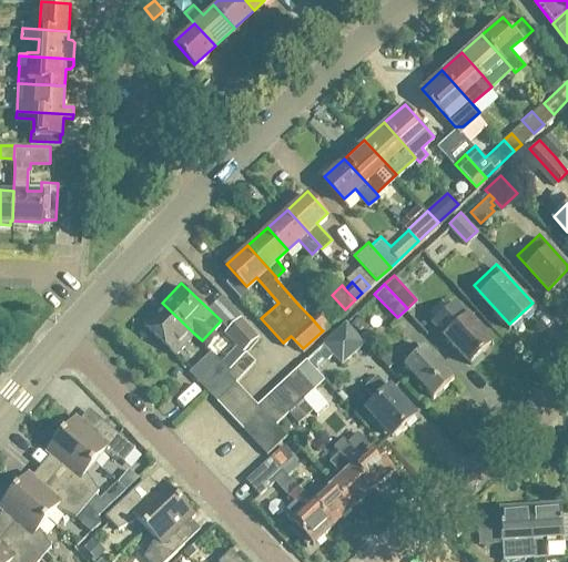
[(468,361),(470,360),(494,338),(469,310),(468,312),(456,298),(432,322),(468,361)]
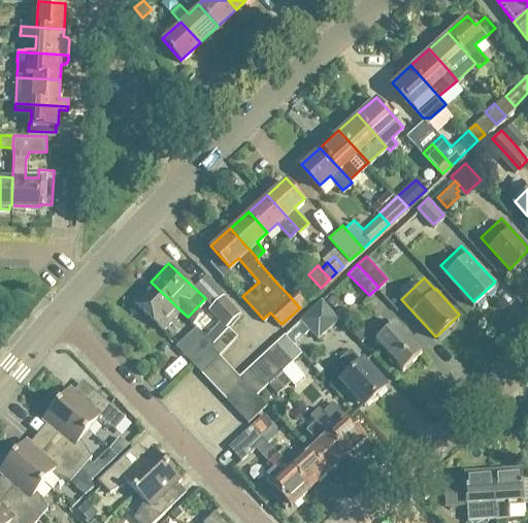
[(151,282),(134,300),(163,327),(179,309),(151,282)]
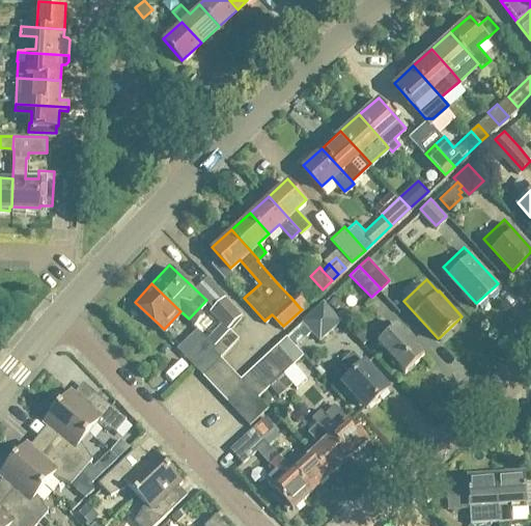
[(308,303),(297,291),(290,297),(301,309),(308,303)]
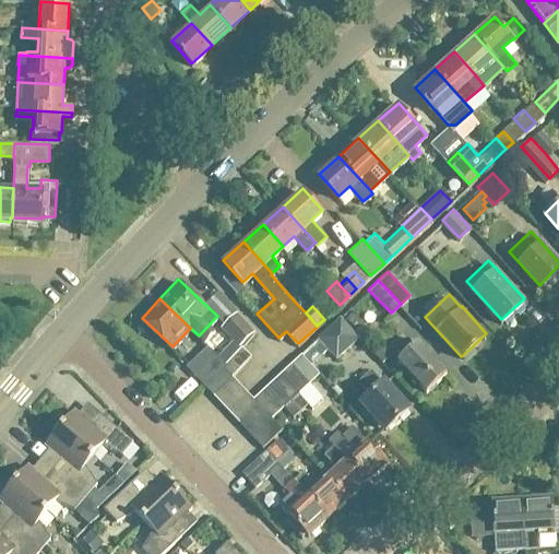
[(353,307),(345,315),(355,325),(363,318),(353,307)]
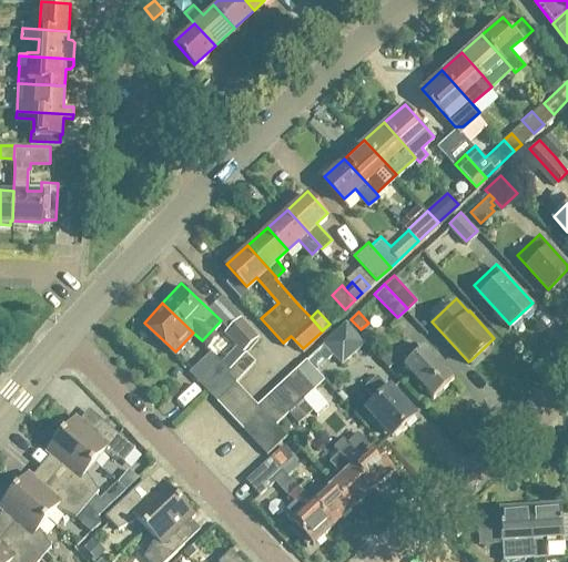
[(257,335),(240,315),(224,329),(236,343),(242,349),(257,335)]
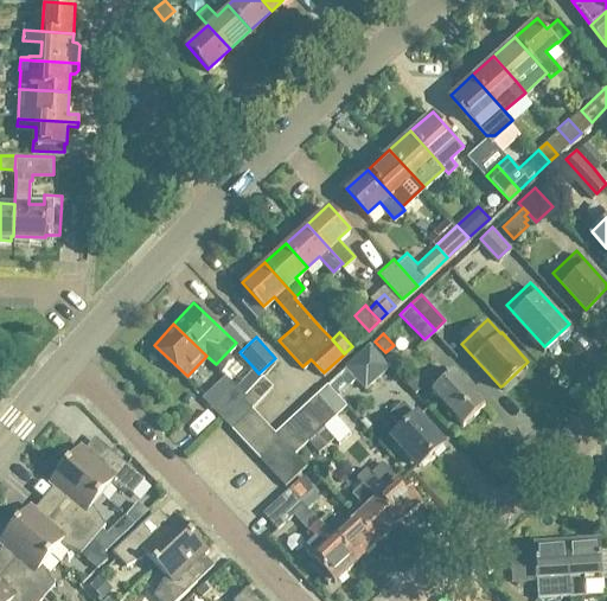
[(390,365),(369,343),(344,365),(365,388),(390,365)]
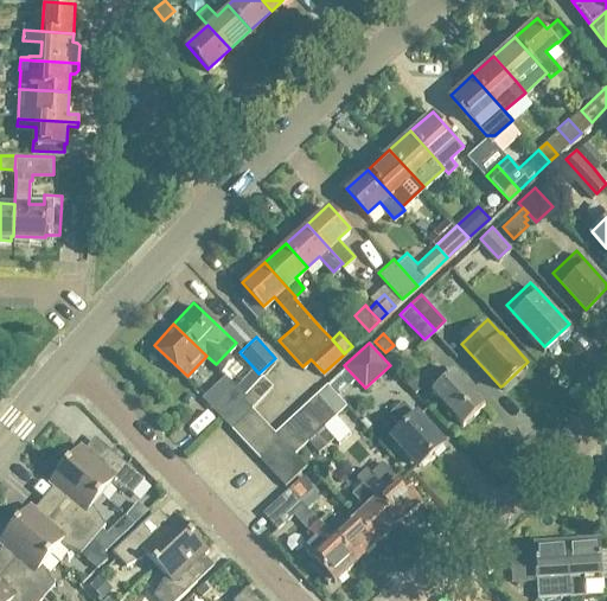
[(485,402),(454,368),(451,371),(442,363),(429,375),(438,384),(433,388),(464,422),(485,402)]
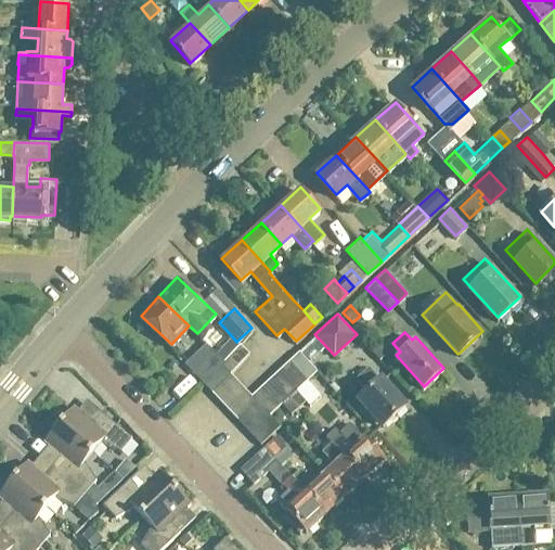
[(231,335),(216,350),(223,359),(228,355),(239,344),(236,342),(231,335)]
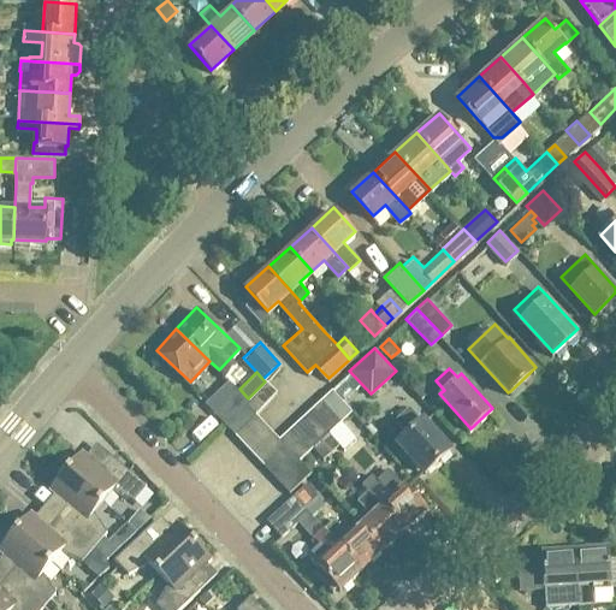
[(225,421),(247,402),(249,400),(248,398),(240,389),(229,378),(205,401),(225,421)]
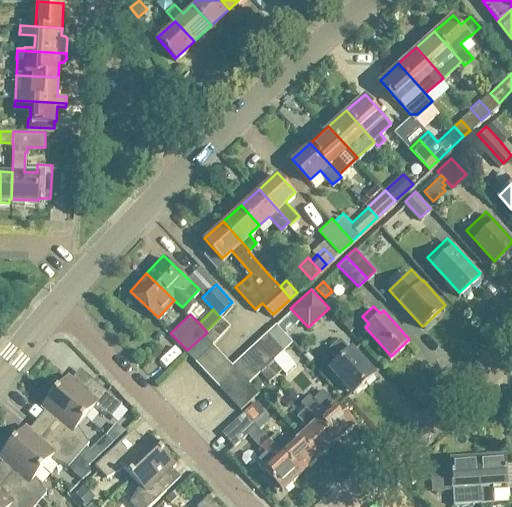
[(220,317),(210,327),(206,331),(207,332),(205,334),(213,342),(230,323),(222,315),(220,317)]
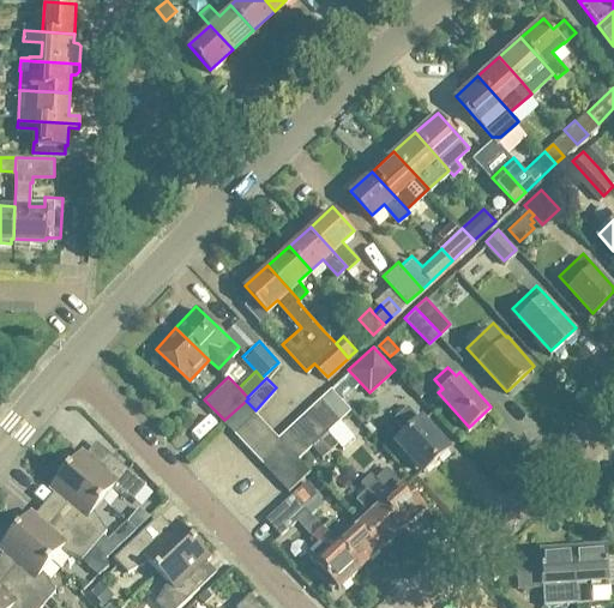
[(421,378),(413,385),(421,393),(429,386),(421,378)]
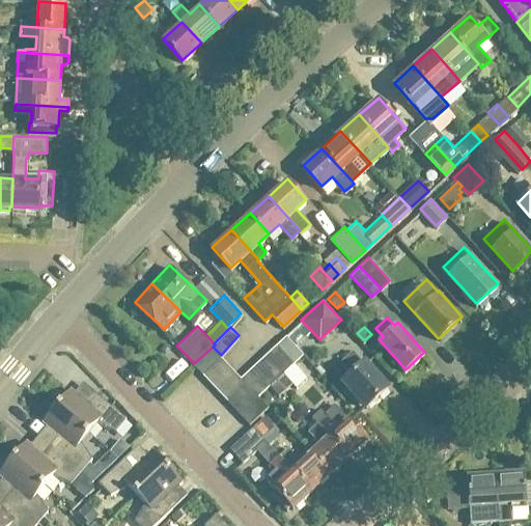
[(304,352),(286,333),(277,342),(294,360),(304,352)]
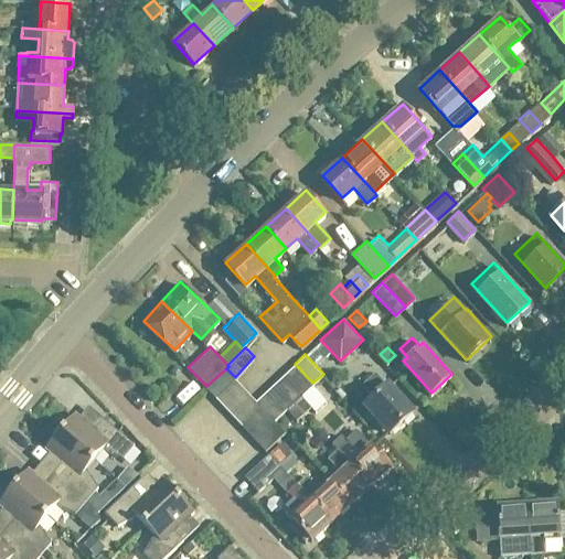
[(312,383),(295,364),(285,373),(304,393),(312,383)]
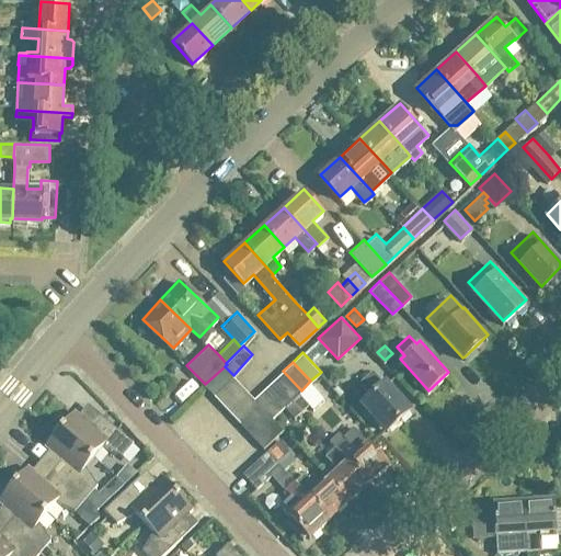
[(214,393),(233,375),(225,366),(205,384),(214,393)]
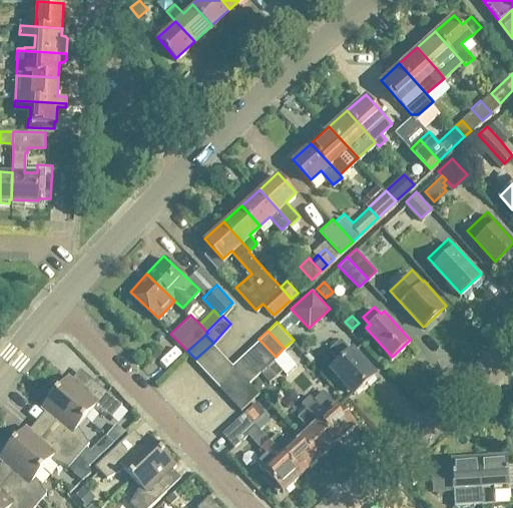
[(375,372),(353,348),(342,336),(329,348),(340,360),(332,367),(354,391),(375,372)]
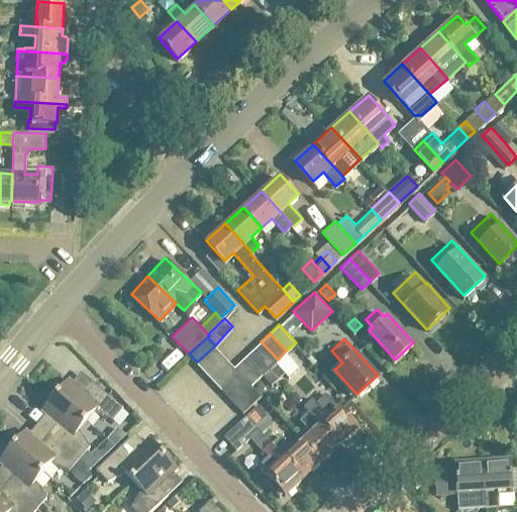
[(278,360),(261,341),(252,349),(269,368),(269,367),(276,361),(278,360)]
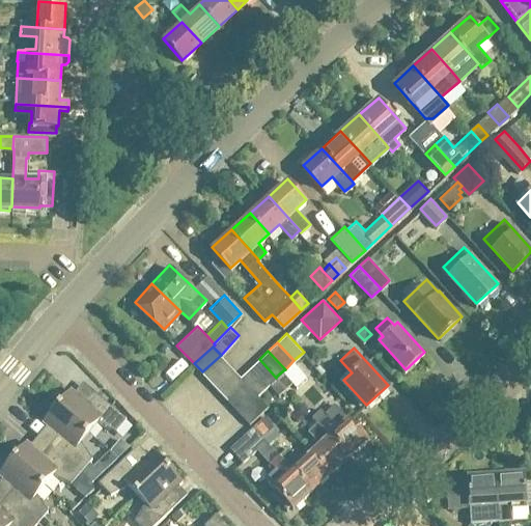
[(211,381),(229,363),(221,355),(202,371),(211,381)]
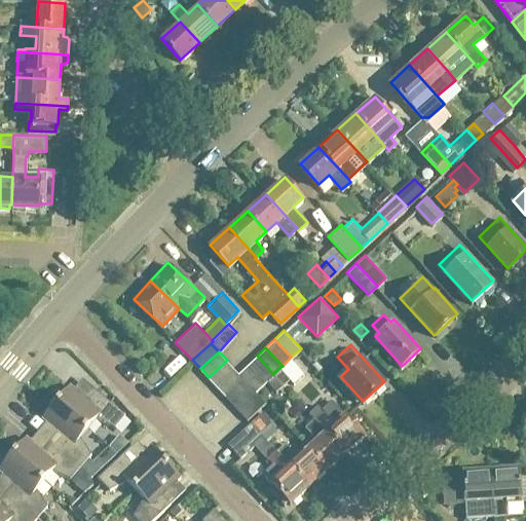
[(273,374),(257,356),(248,364),(264,382),(267,379),(273,374)]
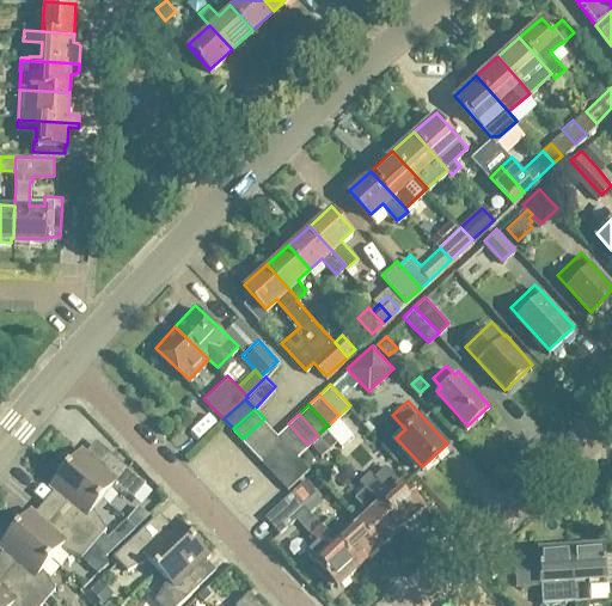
[(329,426),(326,427),(337,438),(341,442),(354,430),(338,415),(329,426)]
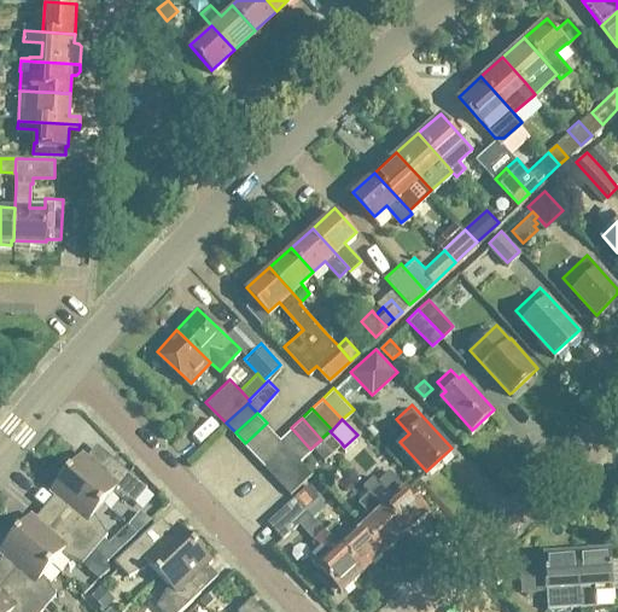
[(255,454),(277,433),(267,423),(245,443),(255,454)]
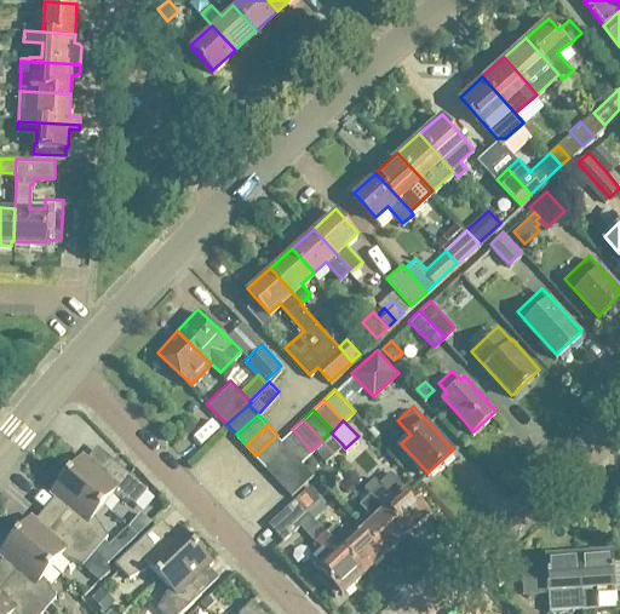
[(311,451),(292,429),(281,440),(286,445),(296,454),(300,460),(311,451)]
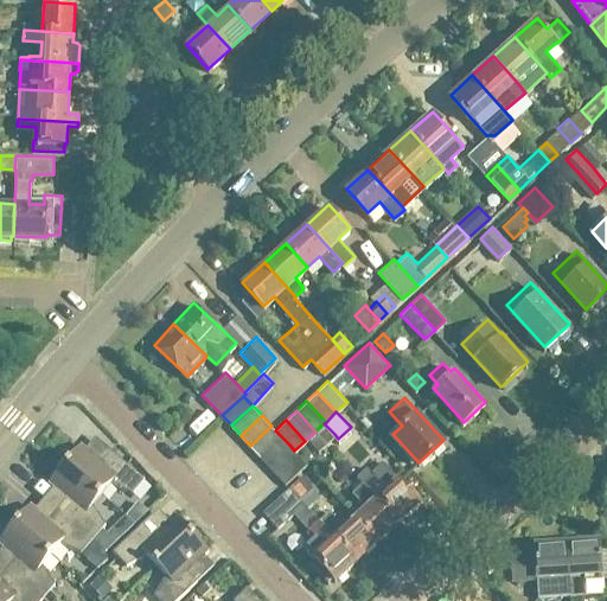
[(334,434),(324,423),(315,430),(326,442),(334,434)]
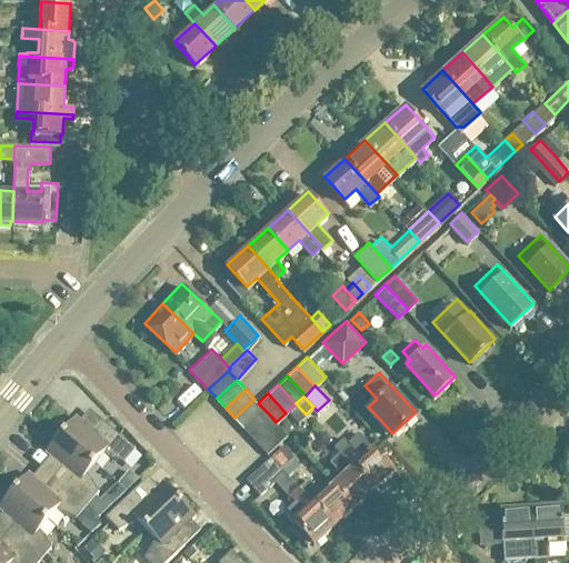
[(262,408),(258,403),(255,399),(235,418),(242,426),(262,408)]
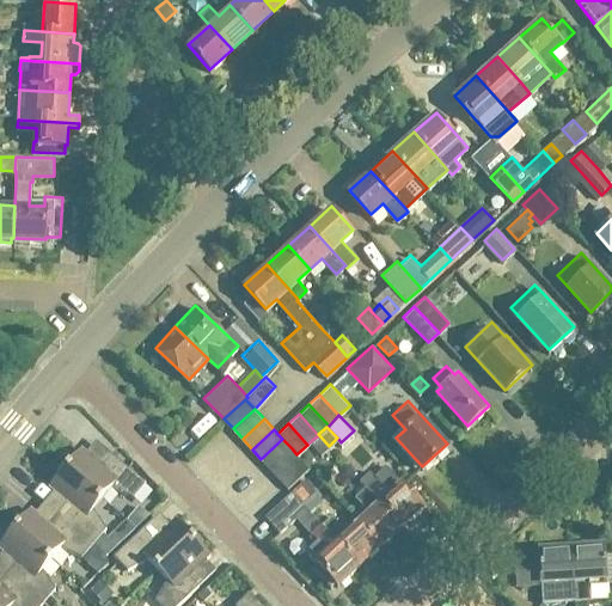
[(318,434),(318,435),(311,441),(322,453),(329,446),(318,434)]
